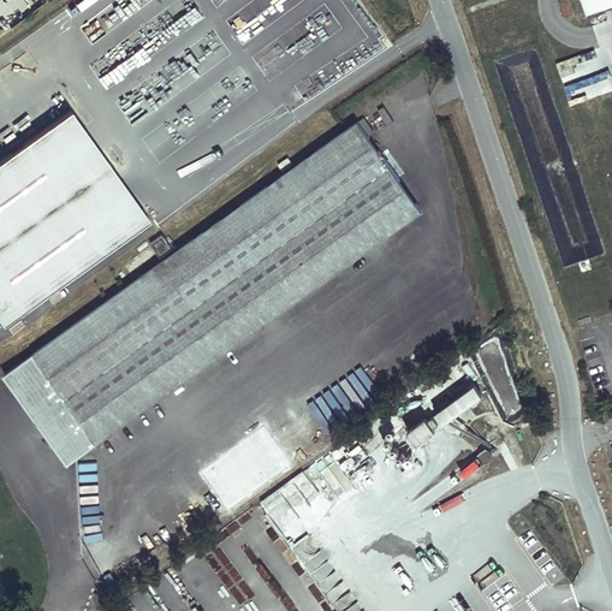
[(611,0),(572,0),(583,29),(611,18),(611,0)]
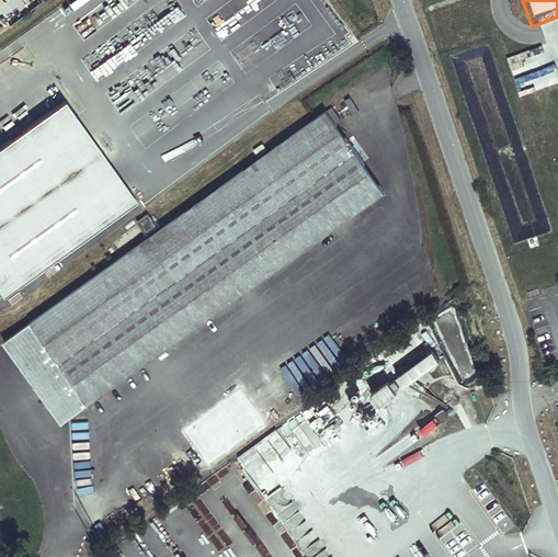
[(0,291),(134,203),(65,101),(0,144),(0,291)]
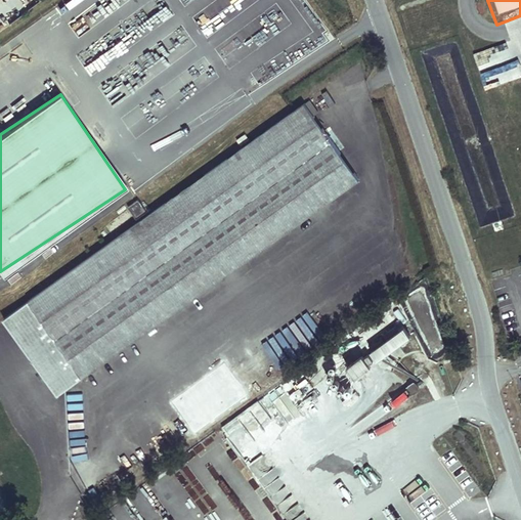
[(1,321),(55,398),(356,182),(311,118),(315,115),(308,103),(303,107),(302,105),(1,321)]
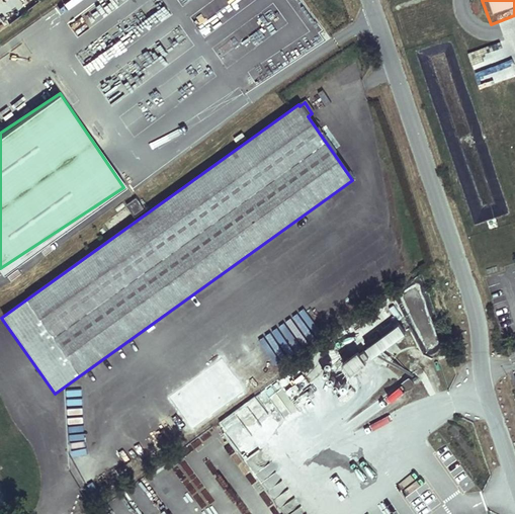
[(340,362),(348,373),(405,330),(398,320),(340,362)]
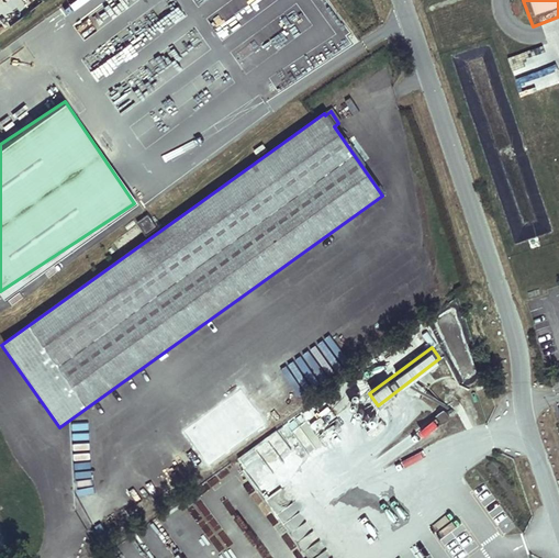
[(370,437),(384,426),(362,398),(348,408),(370,437)]
